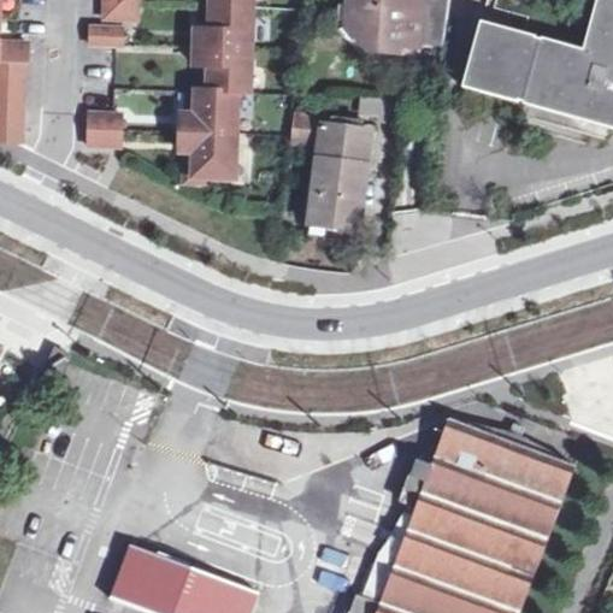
[(102,0),(104,19),(135,22),(135,0),(102,0)]
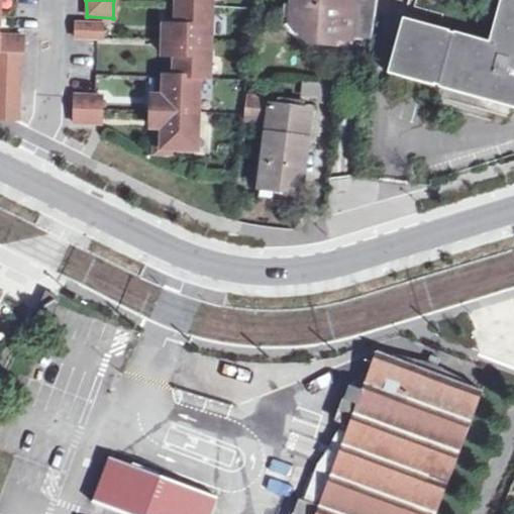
[(168,0),(168,26),(179,26),(179,55),(166,55),(166,77),(155,76),(153,99),(166,99),(165,127),(152,126),(151,149),(193,149),(196,78),(206,78),(208,0),(168,0)]
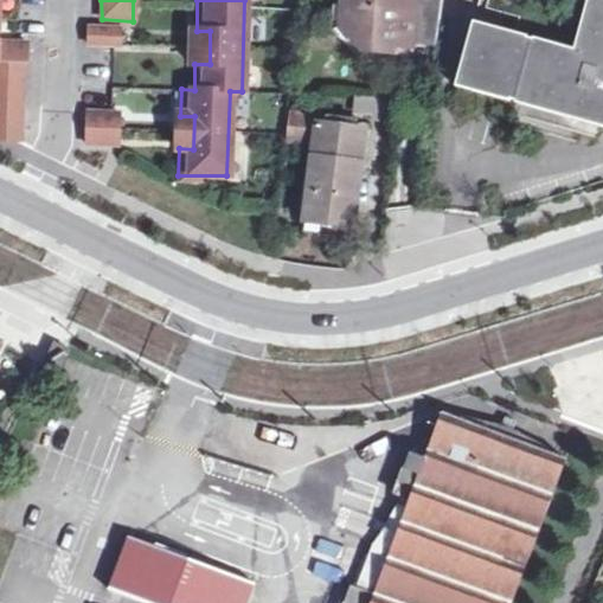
[(341,0),(341,21),(365,49),(392,50),(392,43),(411,45),(414,0),(341,0)]
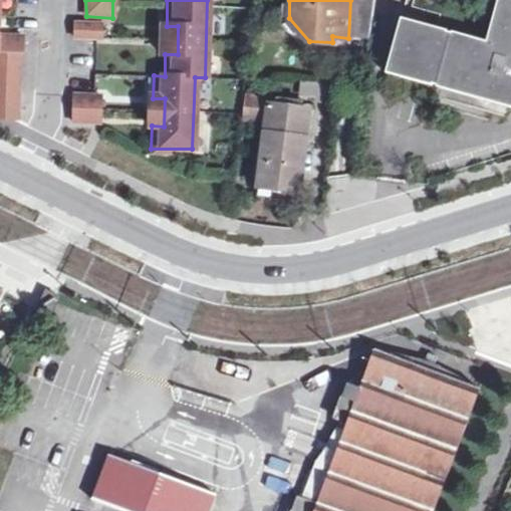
[(493,0),(483,41),(451,31),(434,86),(510,108),(510,0),(493,0)]
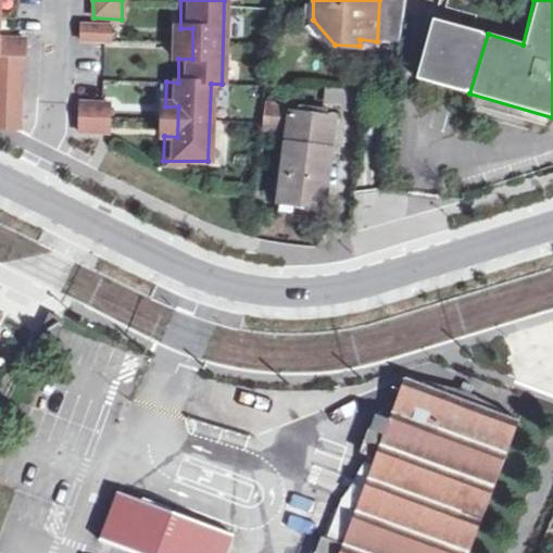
[(109,26),(79,25),(79,42),(109,42),(109,26)]
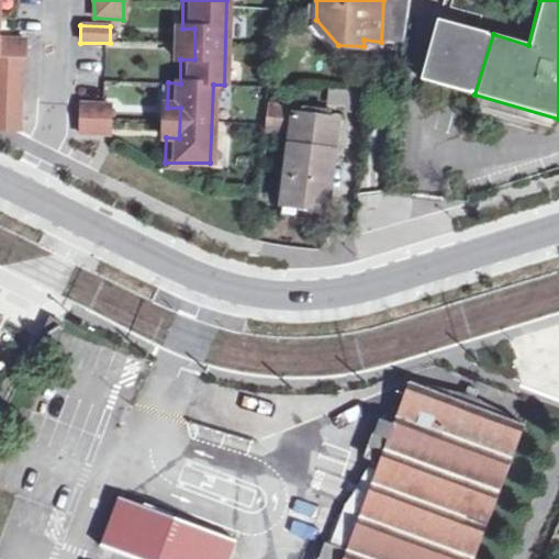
[(0,116),(18,118),(20,59),(24,59),(24,42),(0,40),(0,116)]
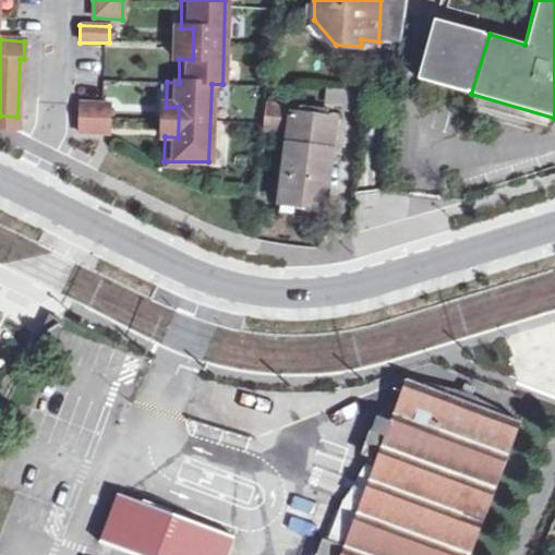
[(280,130),(282,99),(262,98),(260,129),(280,130)]
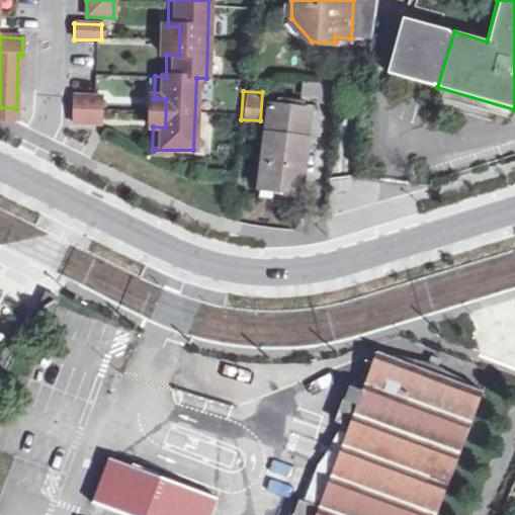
[(99,97),(72,97),(72,123),(100,124),(99,97)]
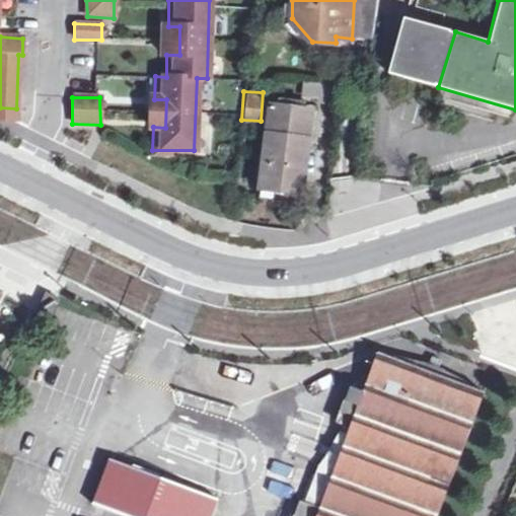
[(310,111),(270,106),(262,189),(301,194),(310,111)]
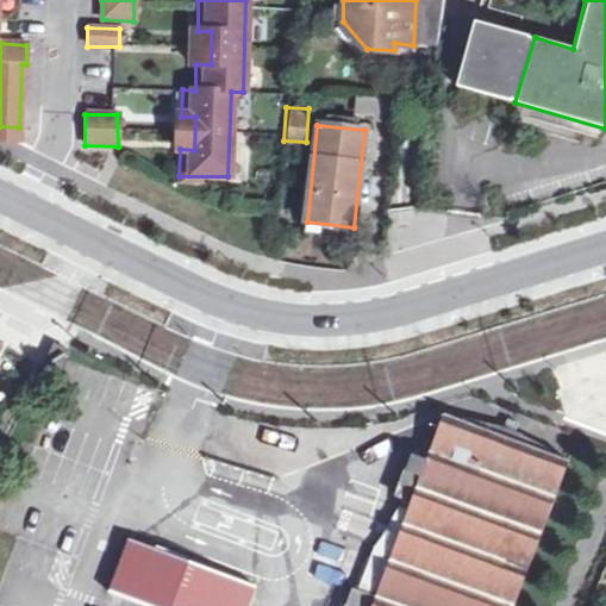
[(354,227),(307,222),(306,238),(353,242),(354,227)]
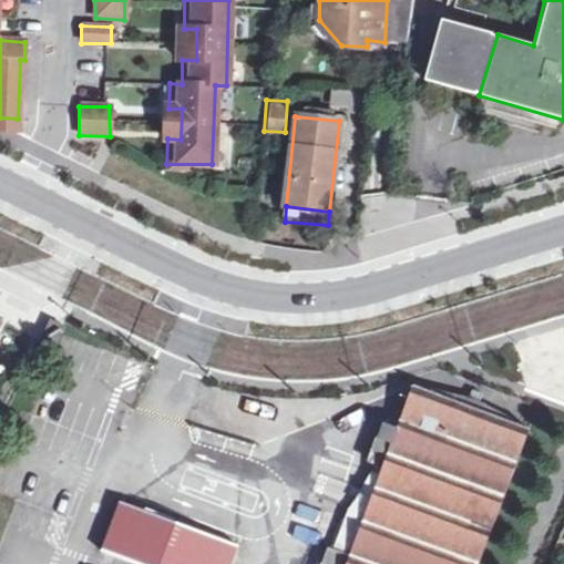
[(65,321),(52,314),(40,338),(52,345),(64,322),(65,321)]
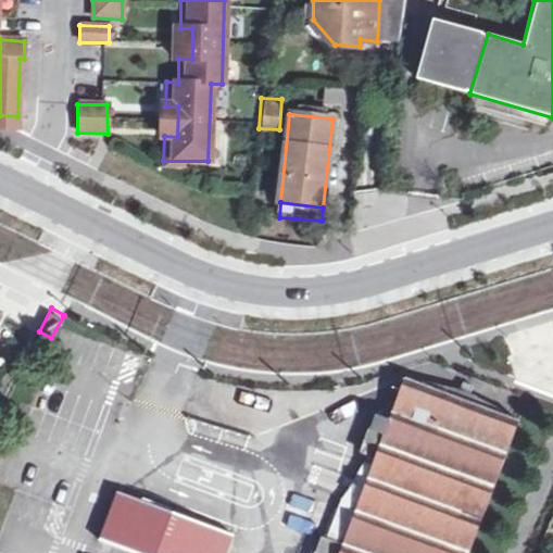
[(510,489),(532,425),(405,376),(389,417),(375,413),(361,450),(368,453),(366,461),(372,462),(356,501),(342,497),(326,538),(322,536),(314,552),(466,552),(493,482),(510,489)]
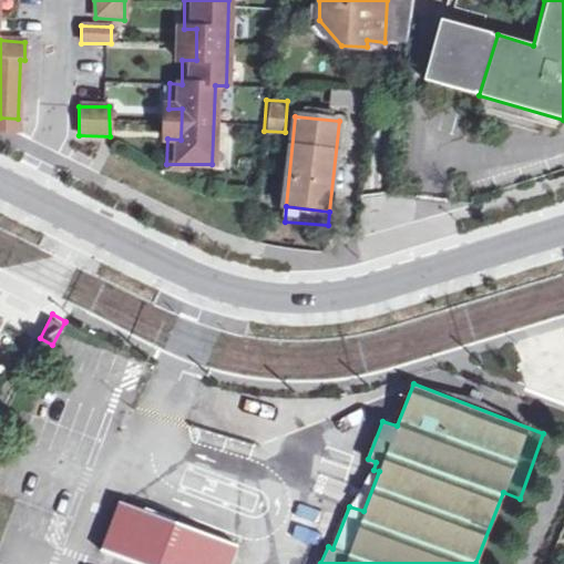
[(228,563),(236,543),(119,500),(101,550),(139,563),(228,563)]
